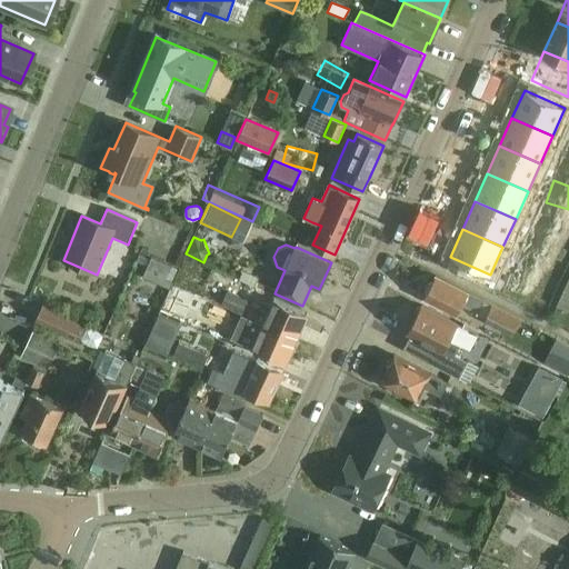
[(568,260),(560,257),(555,269),(563,273),(568,260)]
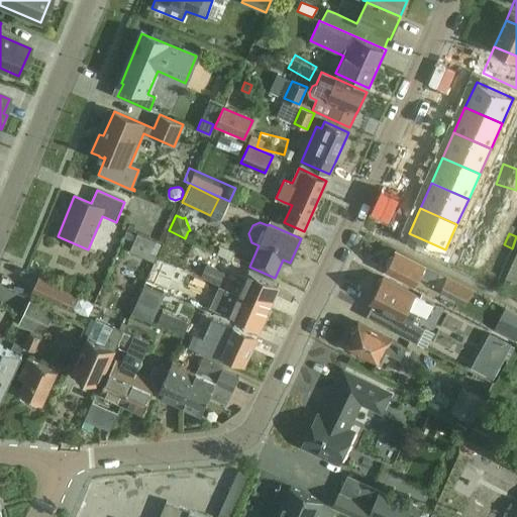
[(138,234),(130,251),(154,262),(157,257),(162,245),(138,234)]
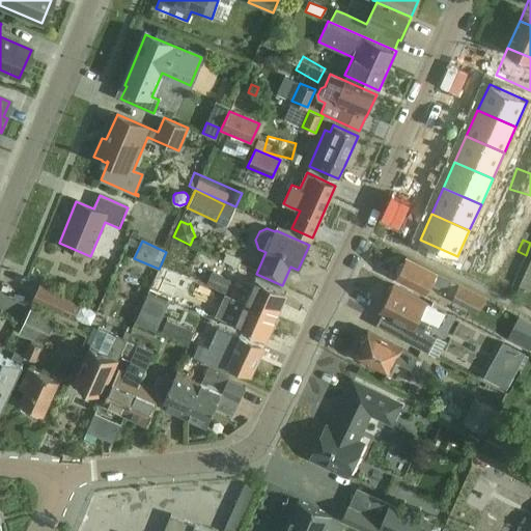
[(518,251),(512,262),(521,267),(526,255),(518,251)]
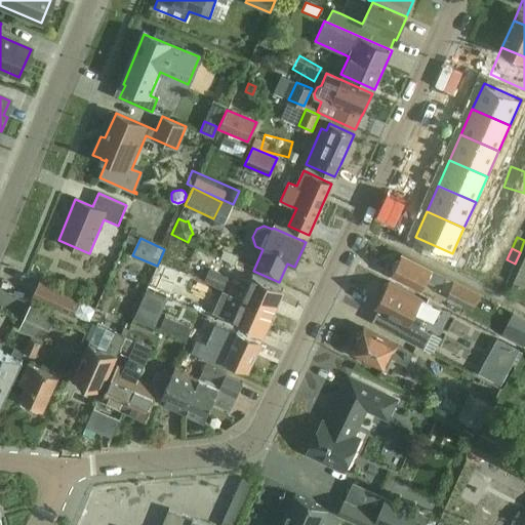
[(441,289),(447,277),(404,253),(393,275),(421,290),(426,282),(441,289)]
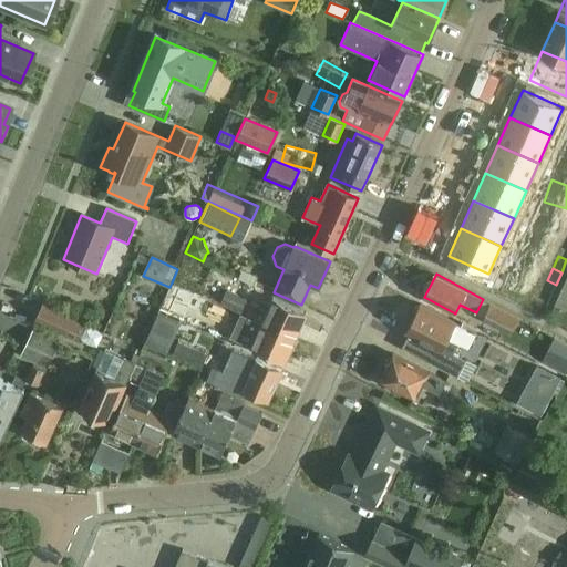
[(172,285),(167,296),(189,307),(195,296),(172,285)]
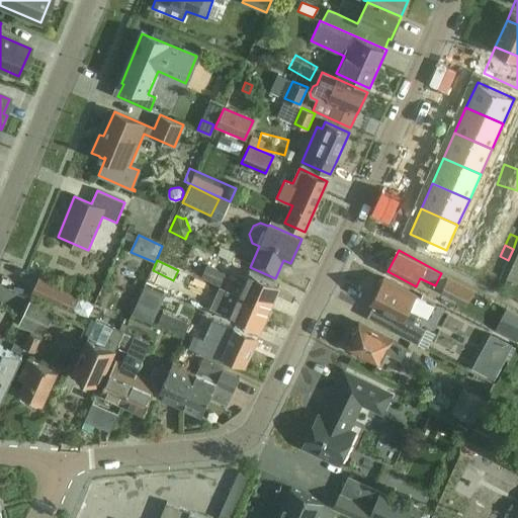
[(516,281),(517,276),(517,261),(514,260),(507,278),(516,281)]
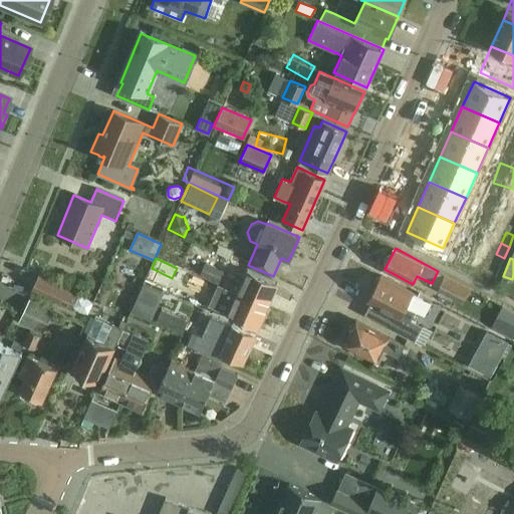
[(53,260),(47,272),(79,286),(85,274),(53,260)]
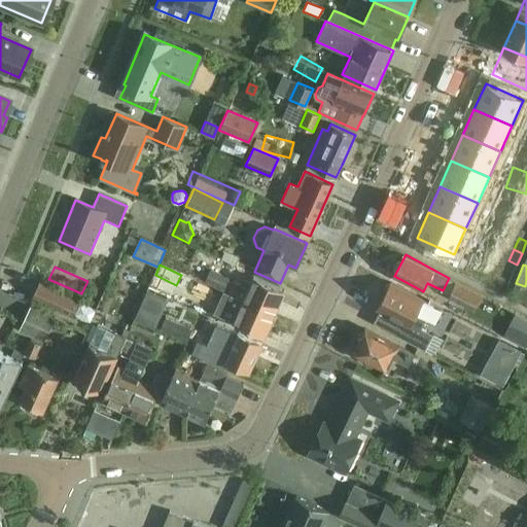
[(242,284),(233,280),(229,278),(230,277),(211,269),(204,282),(223,290),(275,314),(285,291),(253,277),(248,288),(241,285),(242,284)]
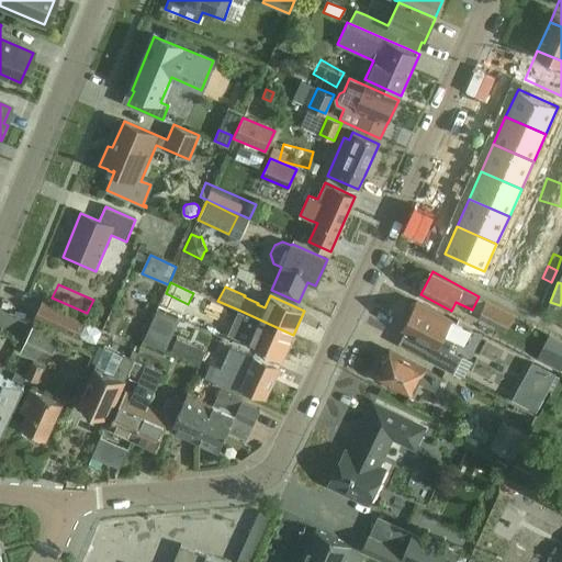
[(485,299),(476,316),(505,330),(514,314),(485,299)]
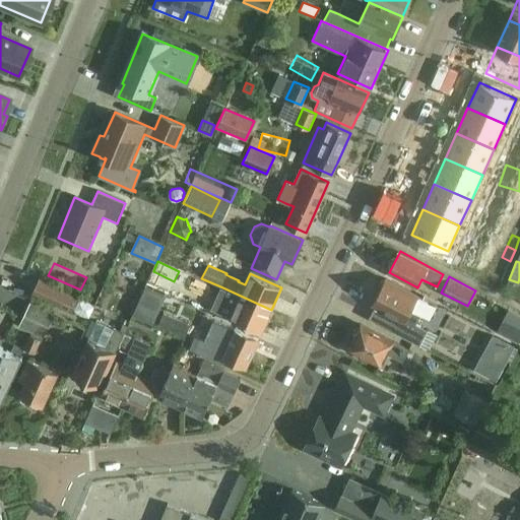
[(70,311),(77,297),(41,279),(34,294),(70,311)]
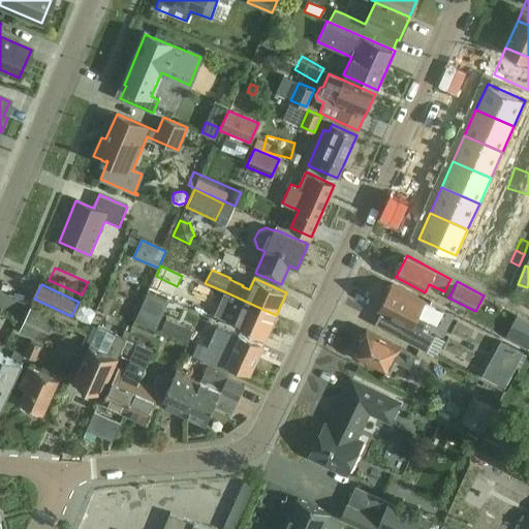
[(443,340),(436,336),(424,329),(435,307),(392,284),(379,309),(407,323),(400,337),(428,351),(435,355),(443,340)]
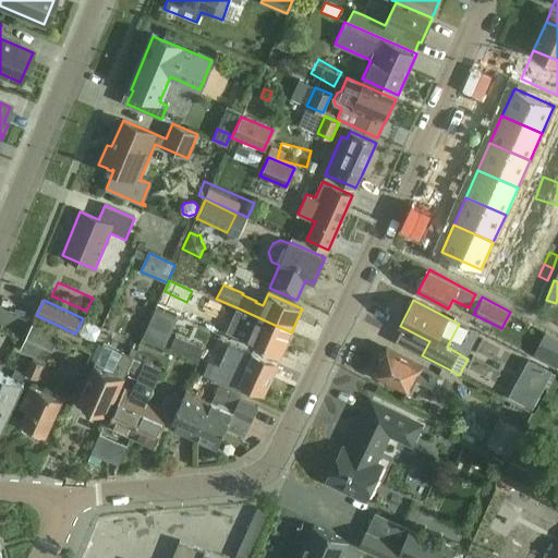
[(237,307),(235,312),(215,302),(208,316),(233,327),(235,323),(244,327),(244,326),(252,329),(246,341),(280,356),(291,332),(237,307)]
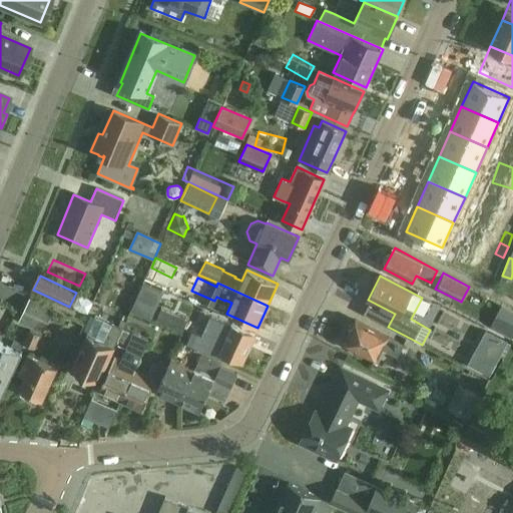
[(144,281),(130,310),(148,319),(162,290),(144,281)]
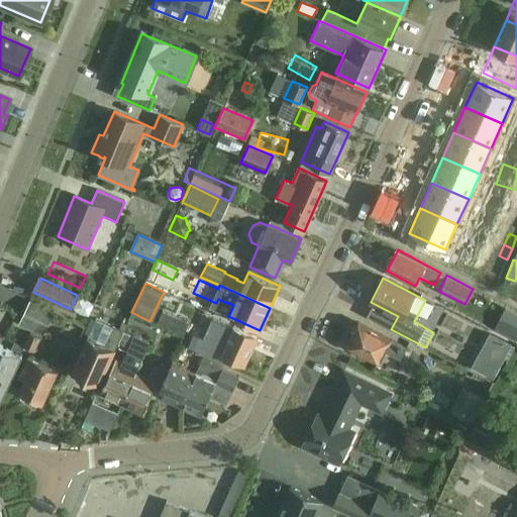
[(42,334),(53,312),(30,301),(19,323),(42,334)]
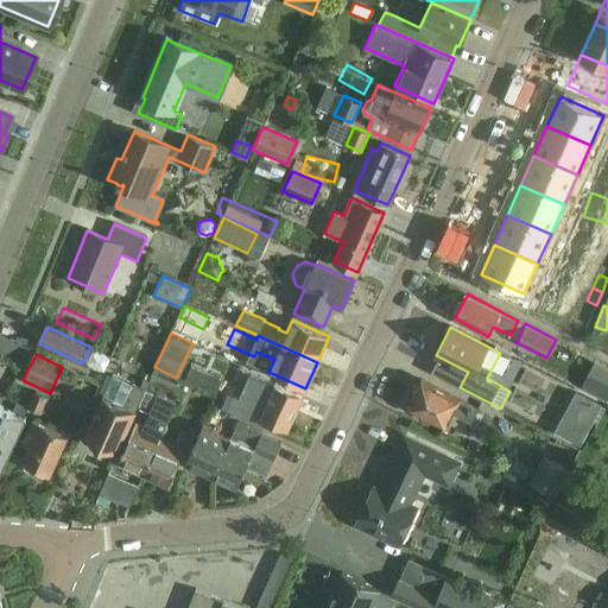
[(607,367),(594,394),(595,396),(607,401),(607,367)]
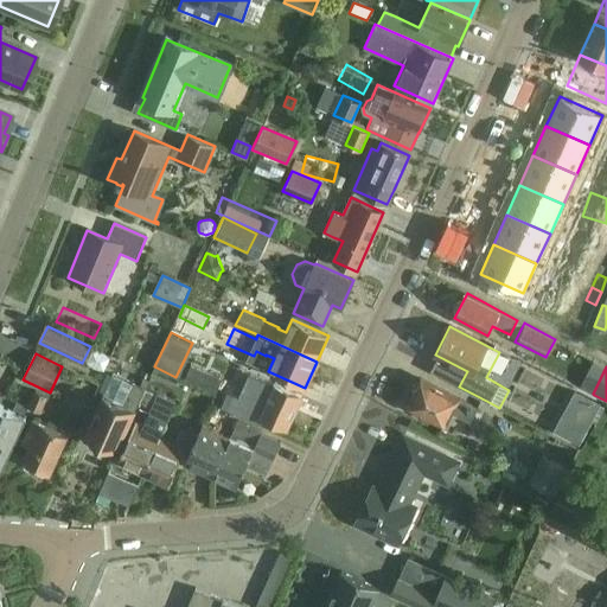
[(301,396),(250,374),(243,370),(235,387),(230,384),(218,407),(246,419),(249,413),(286,429),(301,396)]
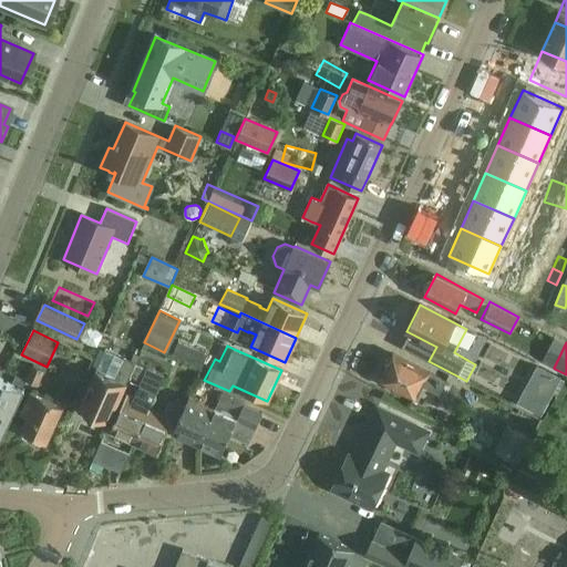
[(136,362),(134,361),(107,350),(81,409),(89,412),(88,415),(98,420),(99,416),(107,421),(129,374),(130,375),(136,362)]
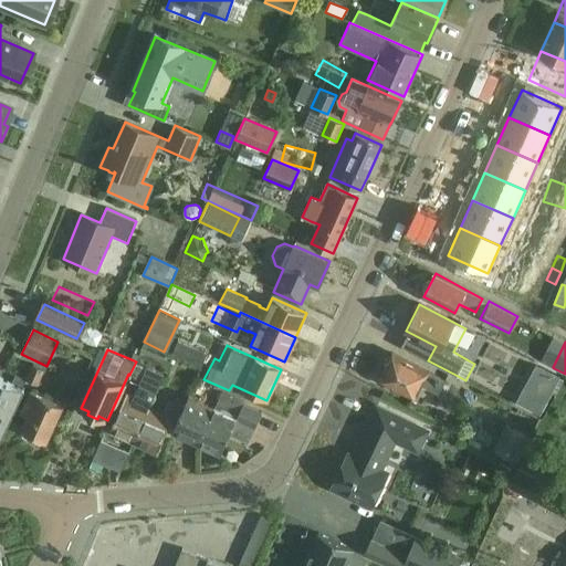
[(439,394),(446,380),(394,354),(380,378),(415,396),(421,384),(439,394)]
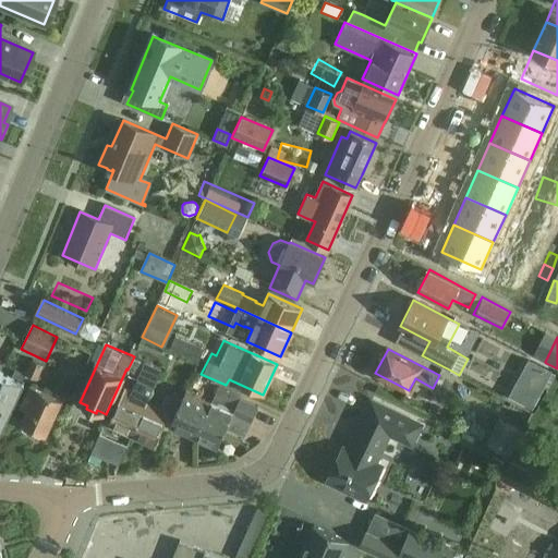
[(132,435),(146,402),(161,368),(134,356),(128,370),(138,374),(132,390),(124,387),(123,392),(108,425),(132,435)]
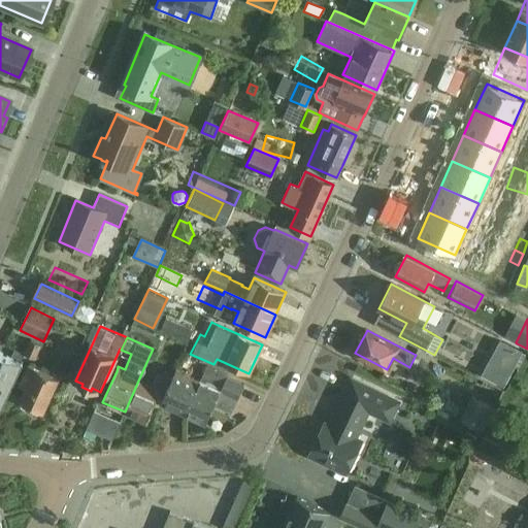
[(34,359),(40,344),(31,340),(24,354),(34,359)]
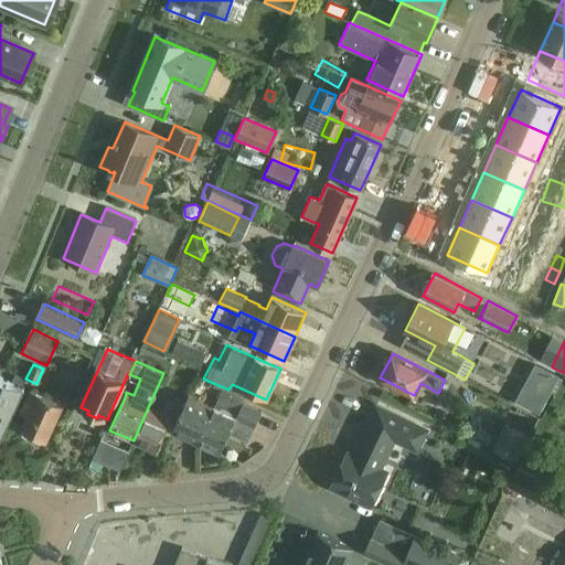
[(536,364),(530,376),(554,388),(561,376),(536,364)]
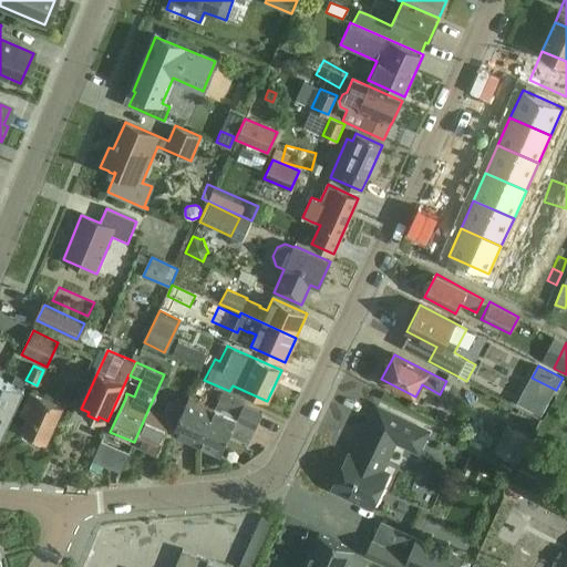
[(0,441),(24,389),(0,378),(0,441)]
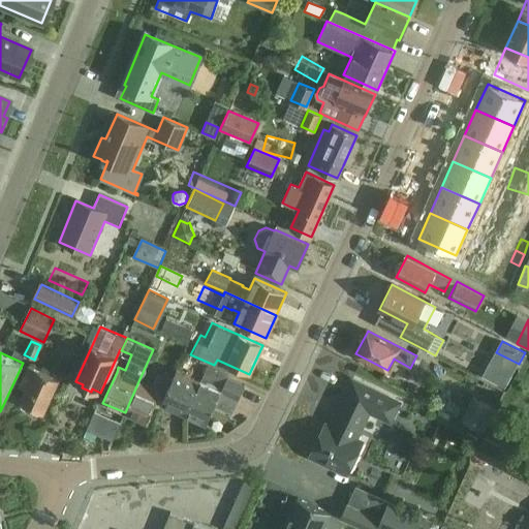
[(43,411),(60,378),(30,364),(21,383),(26,386),(20,400),(24,402),(22,406),(37,413),(39,409),(43,411)]
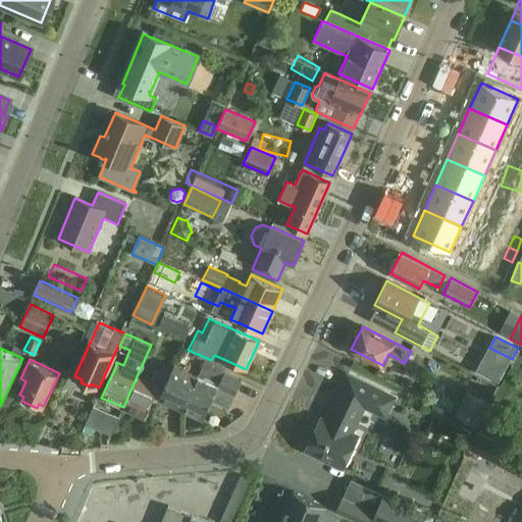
[(209,381),(215,367),(205,362),(199,376),(173,365),(171,370),(163,389),(158,399),(184,410),(193,389),(197,390),(203,378),(209,381)]
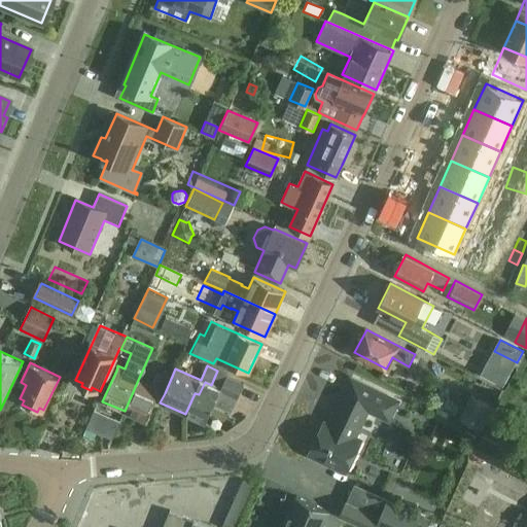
[(160,391),(165,393),(173,374),(165,370),(162,377),(156,375),(151,386),(138,380),(125,411),(146,421),(160,391)]
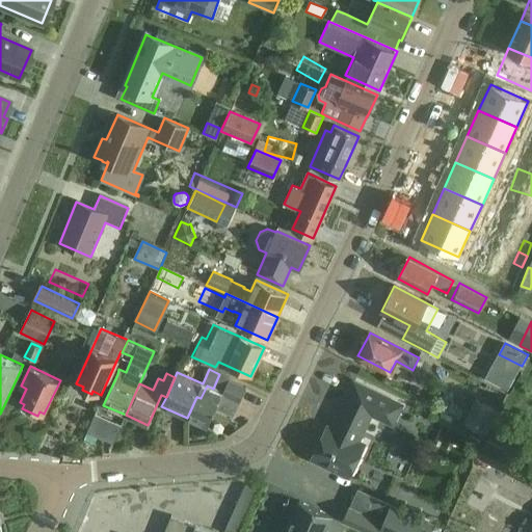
[(229,379),(230,378),(219,374),(213,389),(207,386),(201,398),(196,397),(187,418),(207,427),(222,394),(240,402),(246,388),(229,379)]
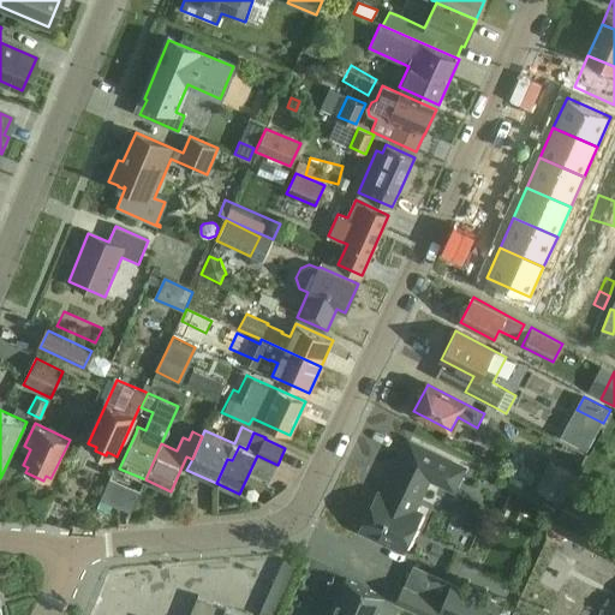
[(453,489),(464,467),(410,442),(383,496),(378,493),(360,530),(404,550),(422,514),(413,509),(429,477),(453,489)]
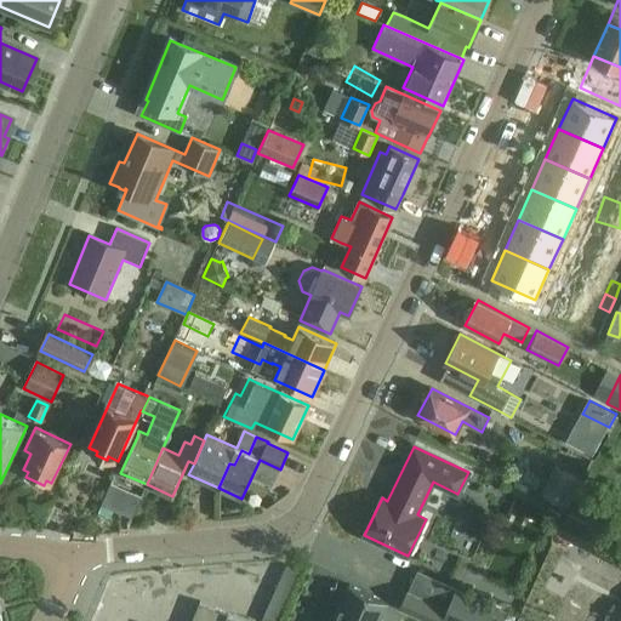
[(556,466),(542,491),(568,505),(581,479),(556,466)]
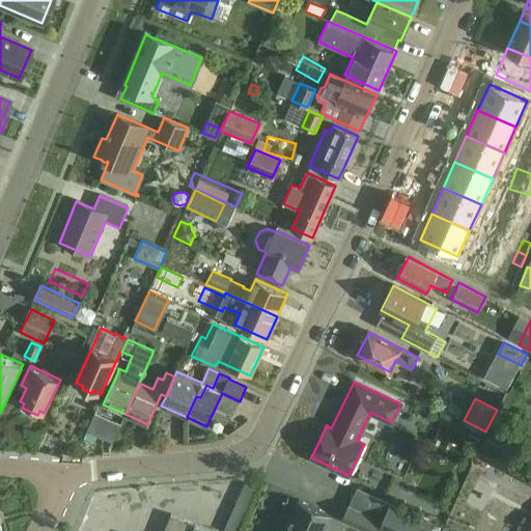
[(488,441),(480,457),(530,483),(530,464),(526,462),(488,441)]
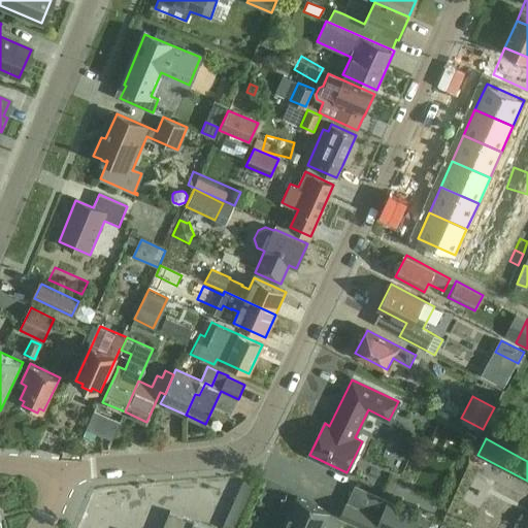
[(321,527),(329,512),(297,497),(283,527),(321,527)]
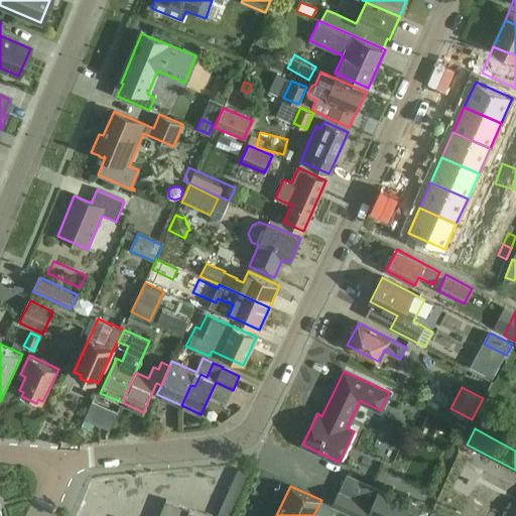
[(416,515),(421,507),(377,486),(368,504),(365,512),(367,513),(373,515),(416,515)]
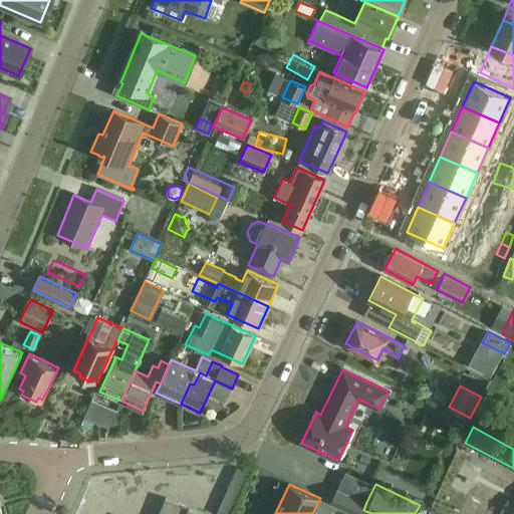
[(337,489),(331,502),(355,513),(363,513),(365,511),(363,510),(366,502),(337,489)]
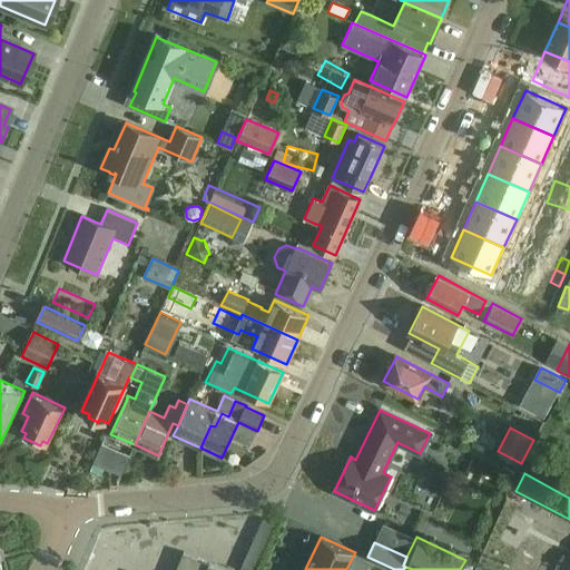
[(224,569),(182,552),(174,569),(224,569)]
